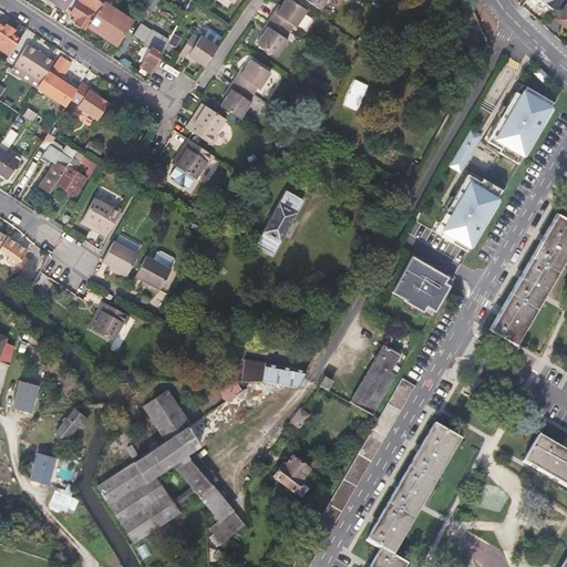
[(45,0),(63,11),(64,10),(71,0),(45,0)]
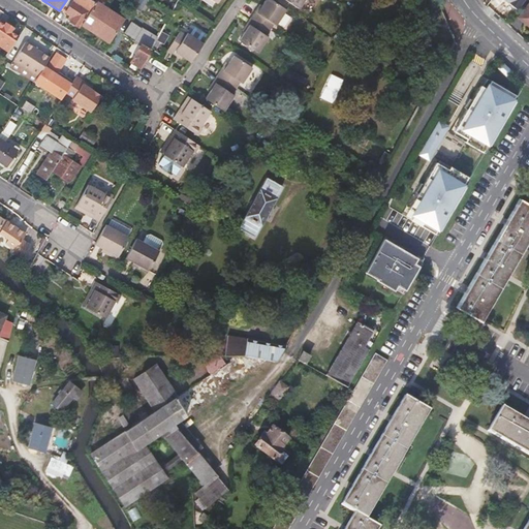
[(69,23),(78,28),(88,12),(90,13),(96,4),(89,0),(74,0),(73,2),(69,0),(66,0),(60,9),(69,16),(72,18),(69,23)]
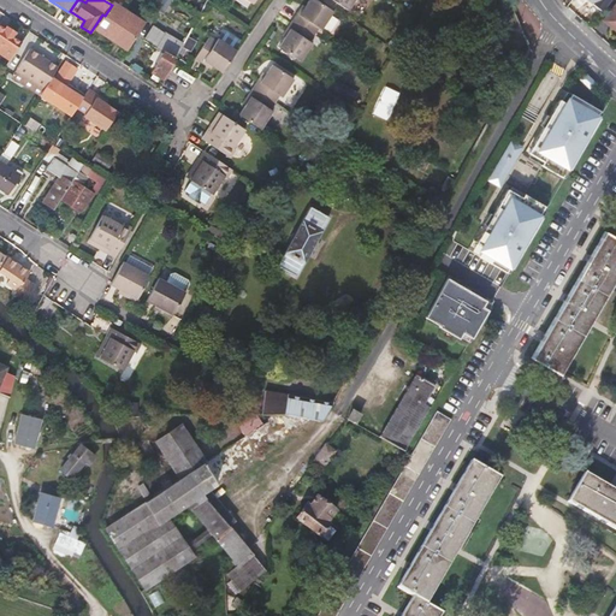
[(320,0),(309,0),(307,6),(302,13),(298,11),(289,27),(291,29),(288,35),(280,46),(302,60),(313,42),(311,41),(320,25),(324,28),(335,9),(320,0)]
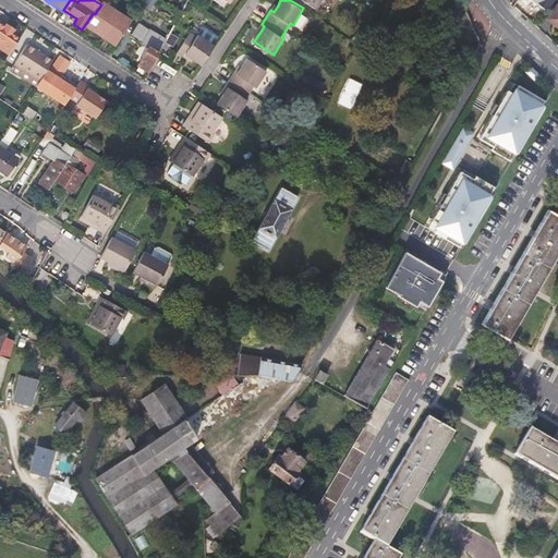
[(532,1),(530,0),(519,0),(514,7),(522,14),(532,1)]
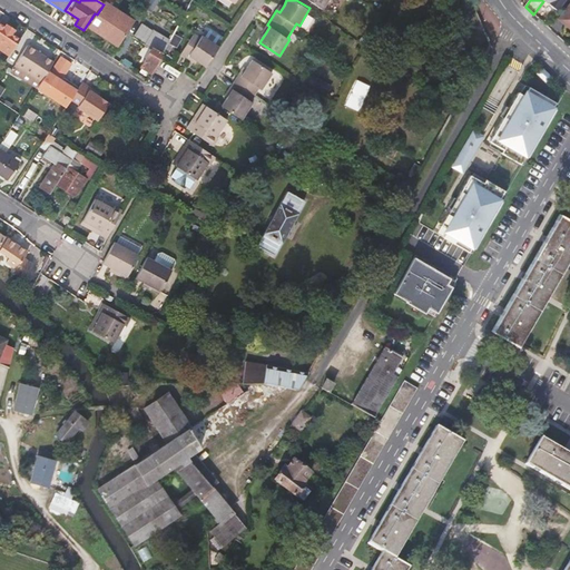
[(148,57),(141,68),(151,75),(168,43),(105,2),(104,5),(97,15),(89,26),(98,32),(99,30),(120,45),(127,35),(147,48),(144,53),(148,57)]
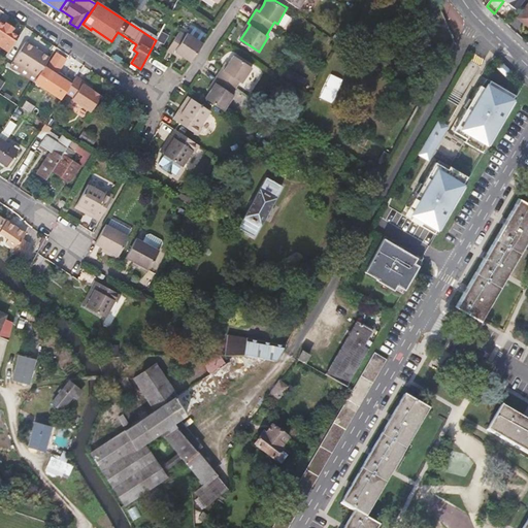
[(527,4),(519,18),(527,24),(527,4)]
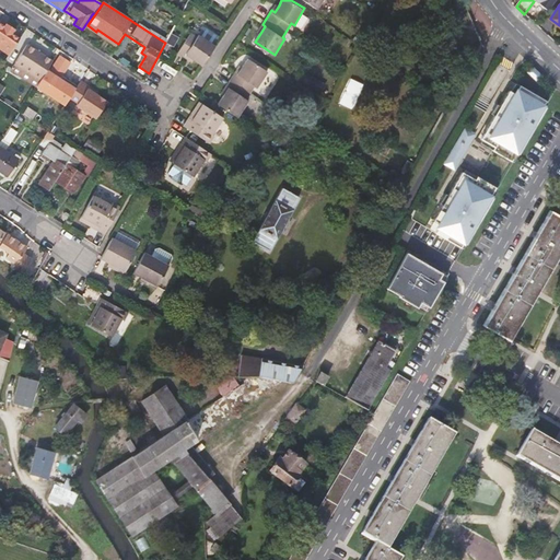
[(0,41),(4,44),(1,49),(10,55),(20,39),(12,34),(14,30),(7,24),(4,27),(0,23),(0,41)]
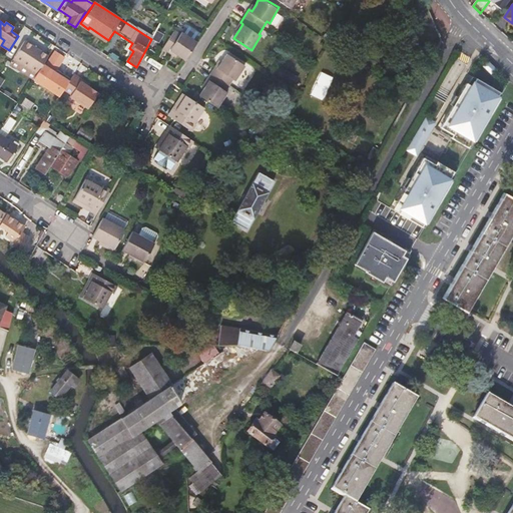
[(184,31),(195,39),(199,33),(188,26),(184,31)]
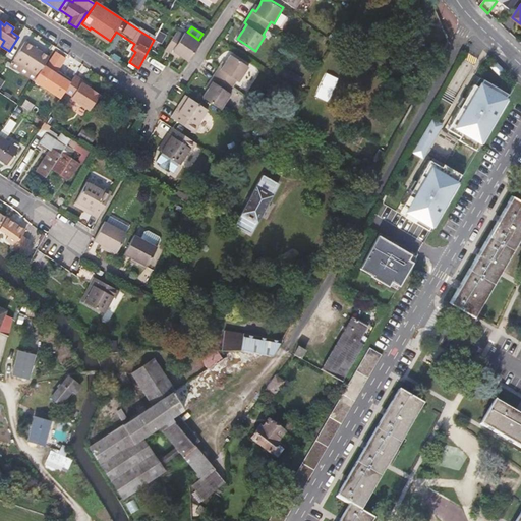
[(186,63),(198,45),(184,35),(182,38),(176,34),(164,52),(170,56),(171,54),(177,58),(186,63)]
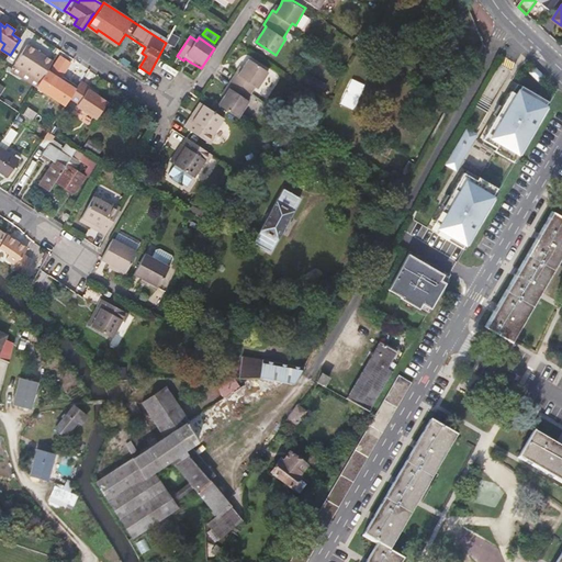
[(53,63),(26,45),(15,63),(41,80),(44,76),(53,63)]
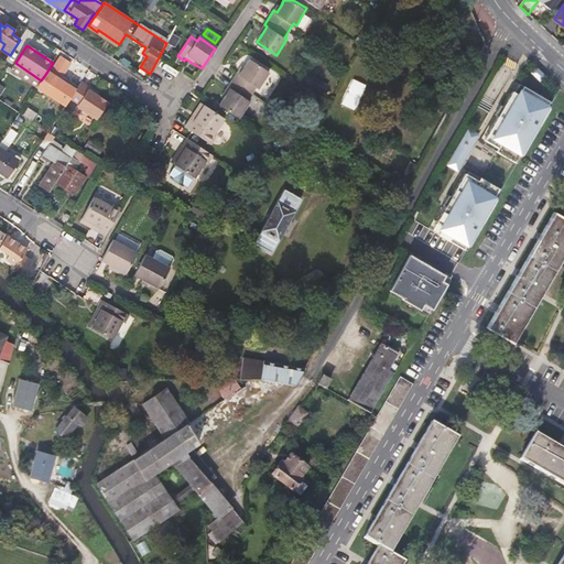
[(250,56),(245,66),(240,73),(237,72),(229,84),(232,86),(228,93),(221,102),(241,116),(252,99),(249,97),(258,84),(261,86),(271,69),(250,56)]
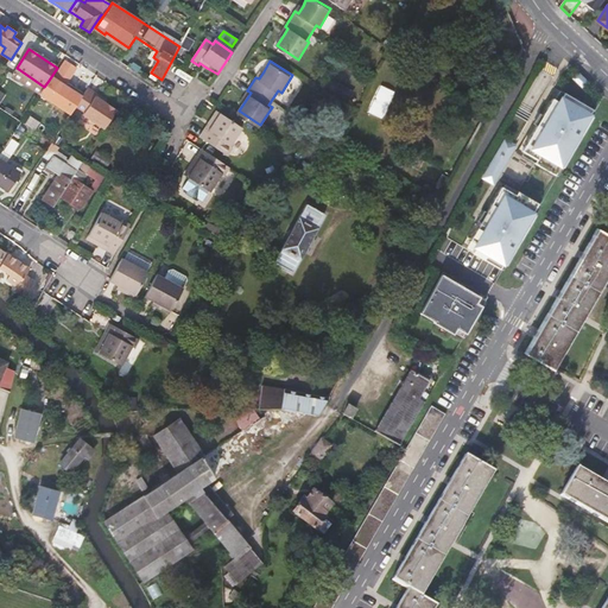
[(65,62),(59,70),(70,77),(76,69),(65,62)]
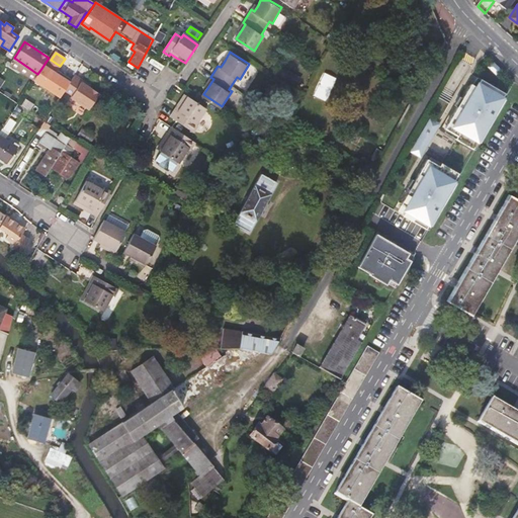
[(33,80),(37,74),(14,58),(10,64),(33,80)]
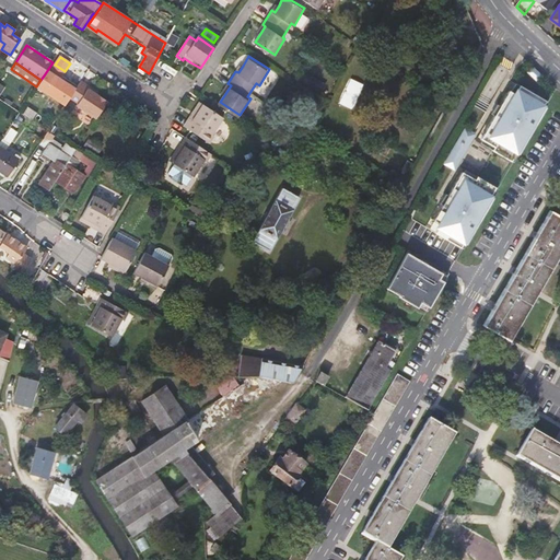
[(65,71),(55,65),(47,77),(44,76),(41,80),(36,86),(58,101),(65,91),(56,85),(65,71)]
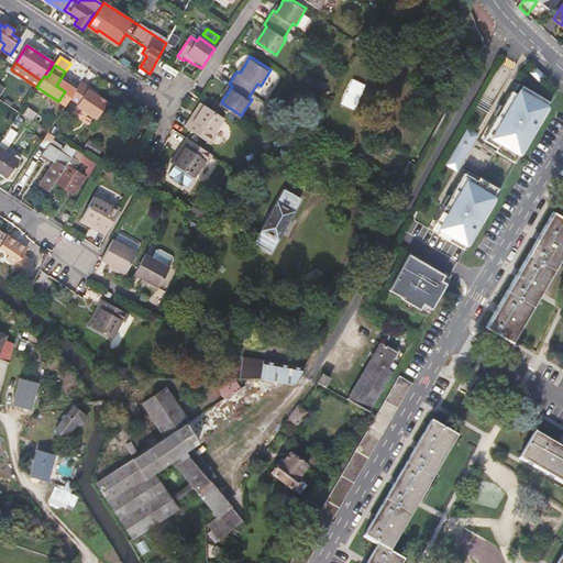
[(78,68),(70,80),(77,85),(86,73),(78,68)]
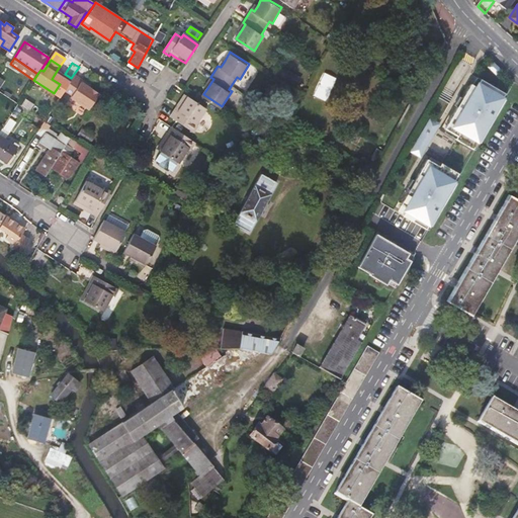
[(487,69),(495,76),(499,72),(491,64),(487,69)]
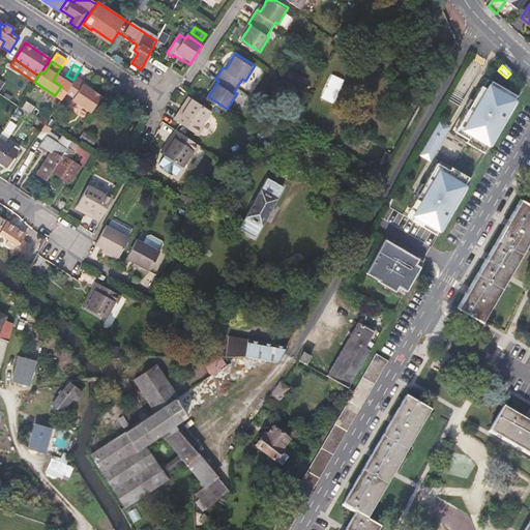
[(65,92),(75,98),(72,100),(91,113),(101,96),(91,90),(83,85),(85,82),(77,77),(65,92)]
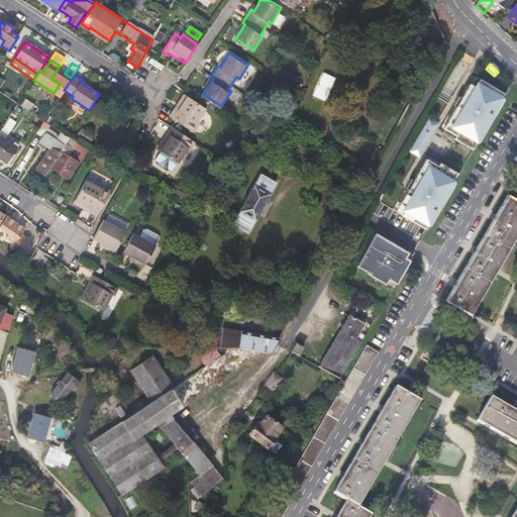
[(469,86),(442,130),(456,138),(454,141),(470,150),(475,141),(477,143),(502,101),(499,100),(502,95),(478,81),(474,89),(469,86)]
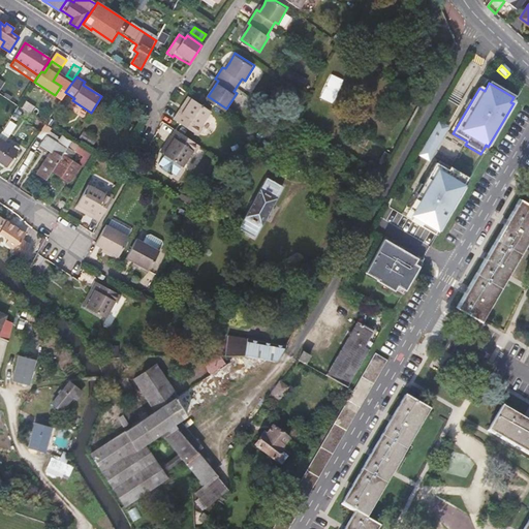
[(179,111),(183,113),(193,97),(189,95),(179,111)]
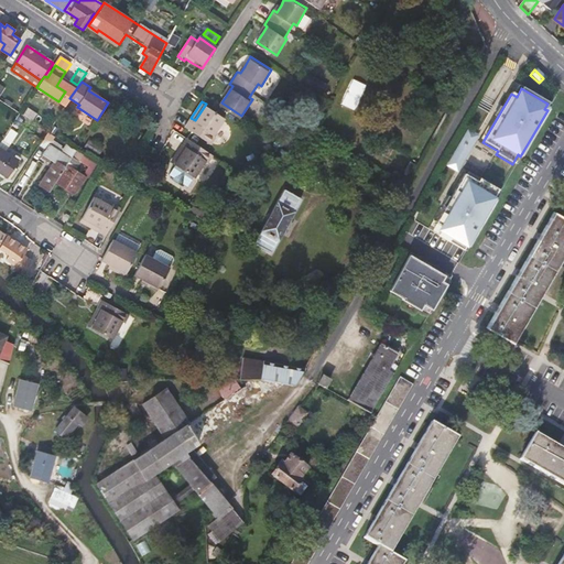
[(117,104),(112,111),(120,117),(125,109),(117,104)]
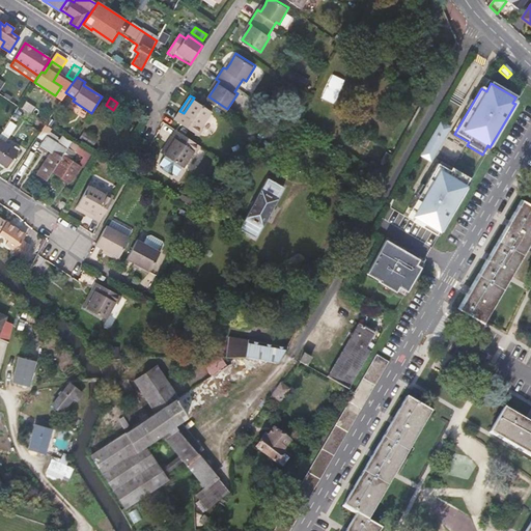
[(200,135),(204,128),(203,126),(214,111),(194,98),(184,113),(179,111),(174,118),(200,135)]
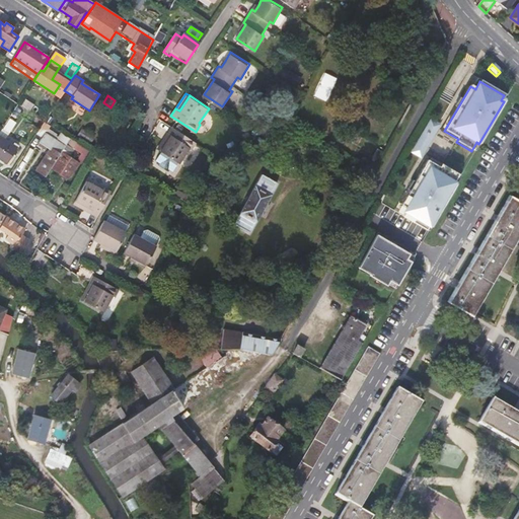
[(406,151),(414,155),(432,125),(425,121),(406,151)]
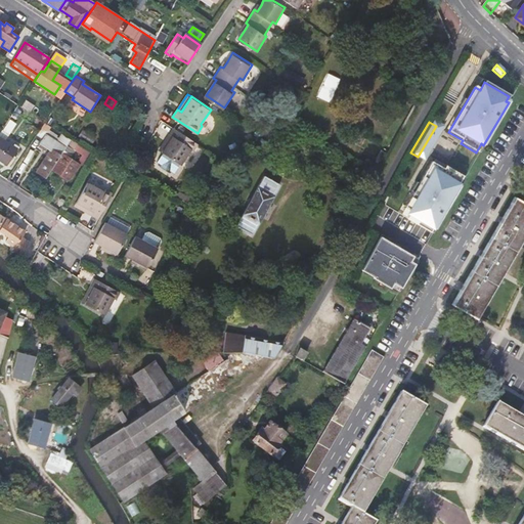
[(183,163),(193,148),(194,149),(199,143),(175,127),(161,148),(183,163)]
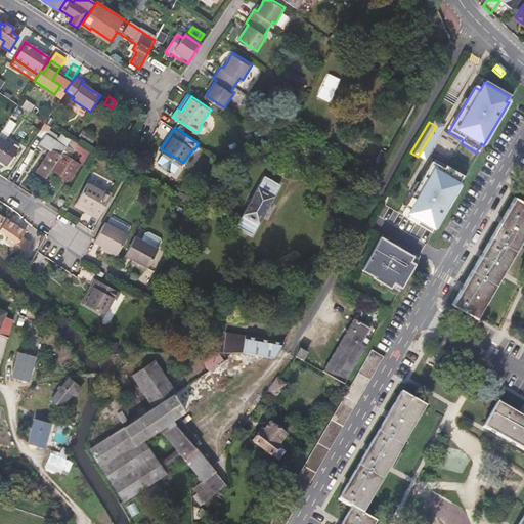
[(41,143),(53,151),(38,174),(46,179),(52,170),(62,154),(71,141),(62,136),(59,140),(57,139),(58,137),(49,131),(41,143)]
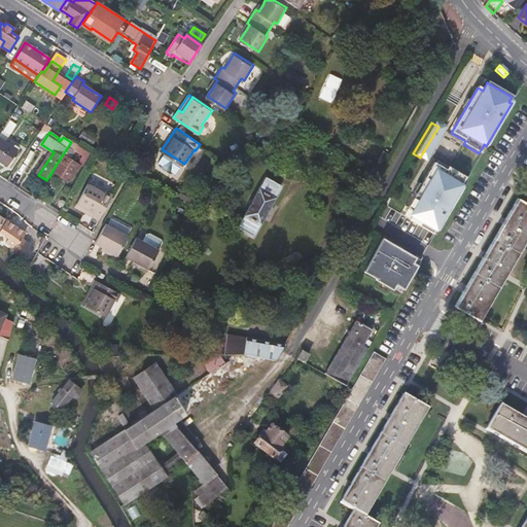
[(0,162),(7,167),(19,150),(0,138),(0,162)]
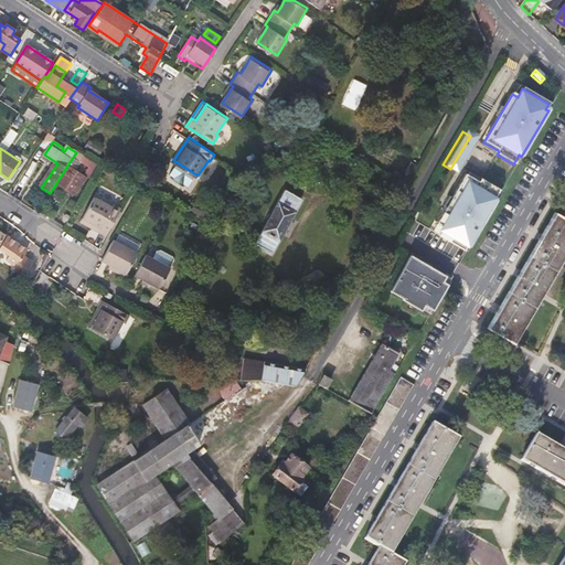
[(67,166),(68,167),(56,183),(74,195),(85,178),(76,172),(83,163),(89,168),(86,173),(93,177),(98,167),(76,152),(67,166)]
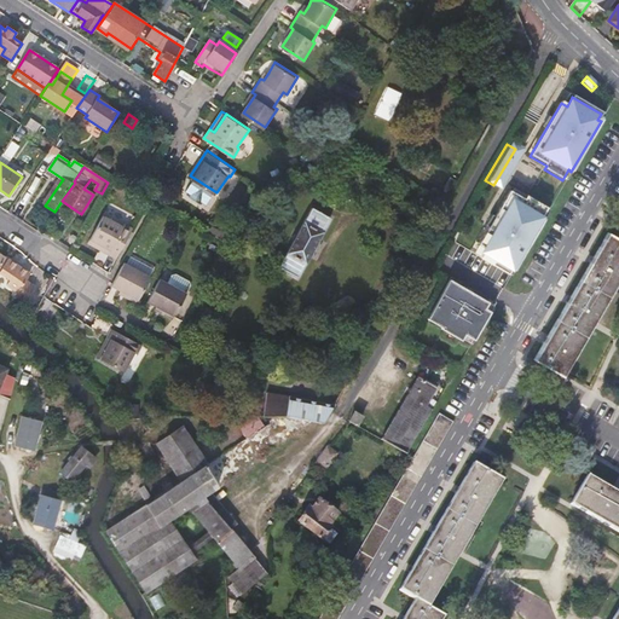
[(98,184),(91,179),(84,189),(93,195),(98,198),(102,194),(94,190),(98,184)]
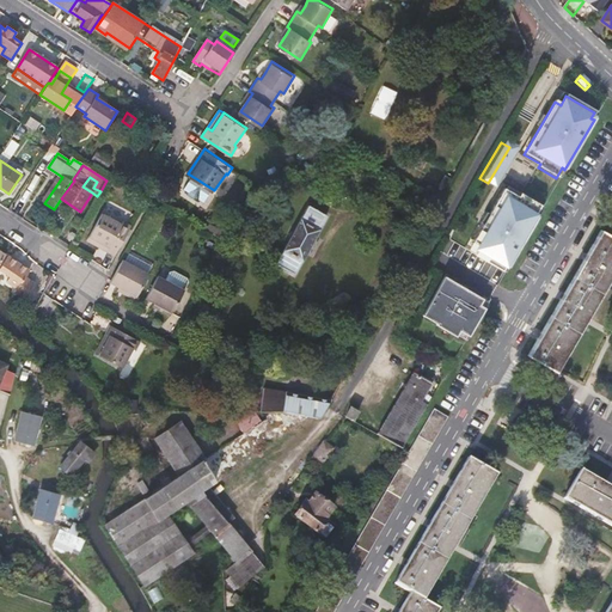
[(61,199),(74,181),(73,179),(61,199)]
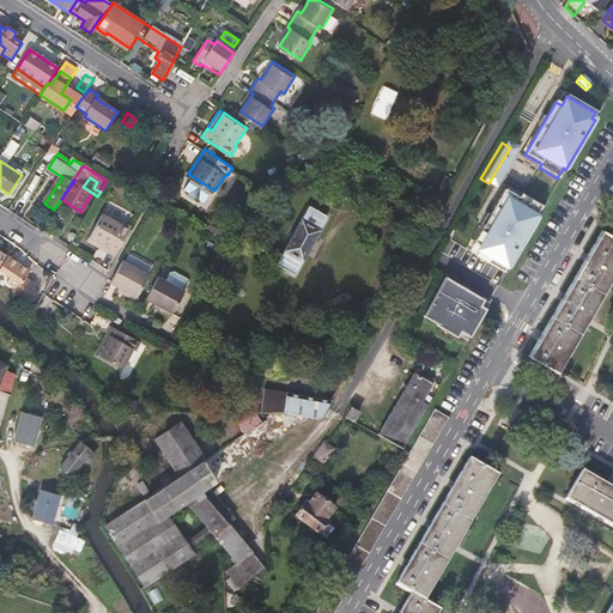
[(520,201),(504,192),(473,243),(475,244),(479,247),(473,256),(502,273),(504,267),(508,269),(538,219),(534,217),(540,207),(522,198),(520,201)]
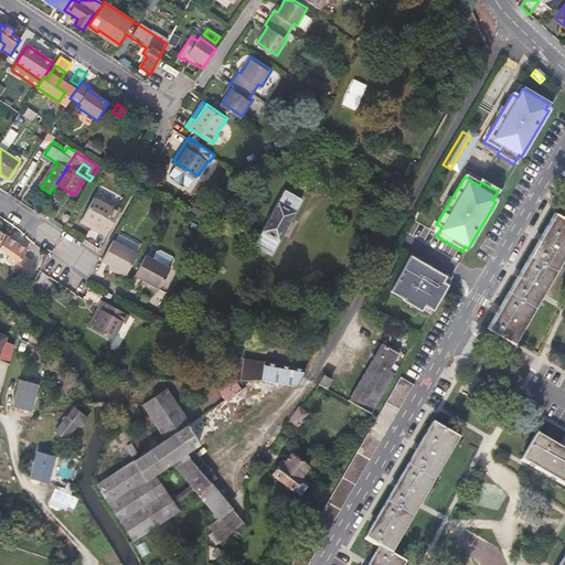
[(285,190),(252,242),(268,253),(301,200),(285,190)]
